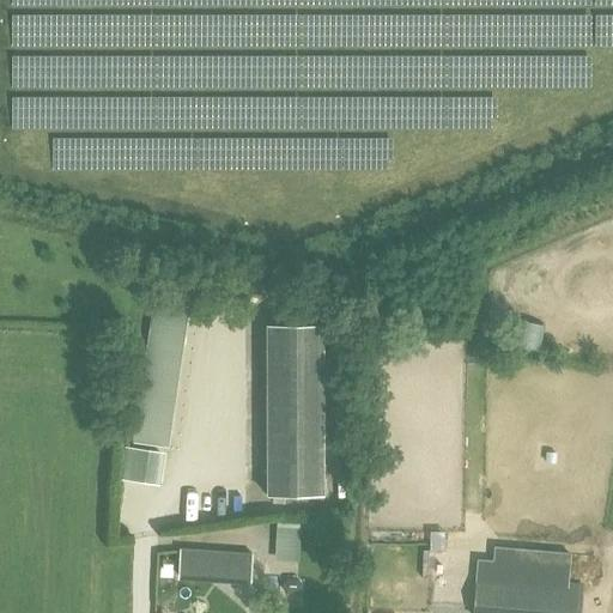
[(147,296),(127,435),(162,439),(182,301),(147,296)]
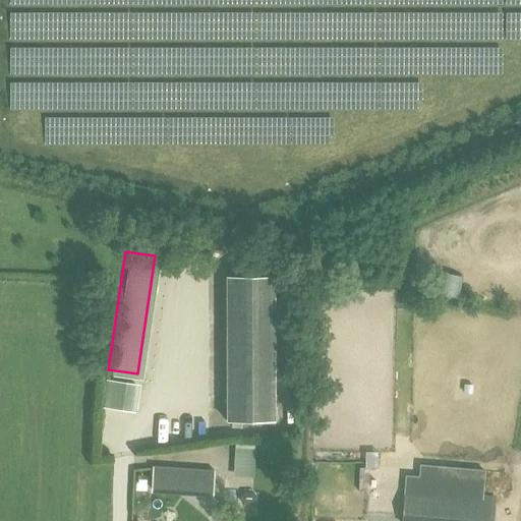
[(274,278),(226,278),(227,421),(274,421),(274,278)]
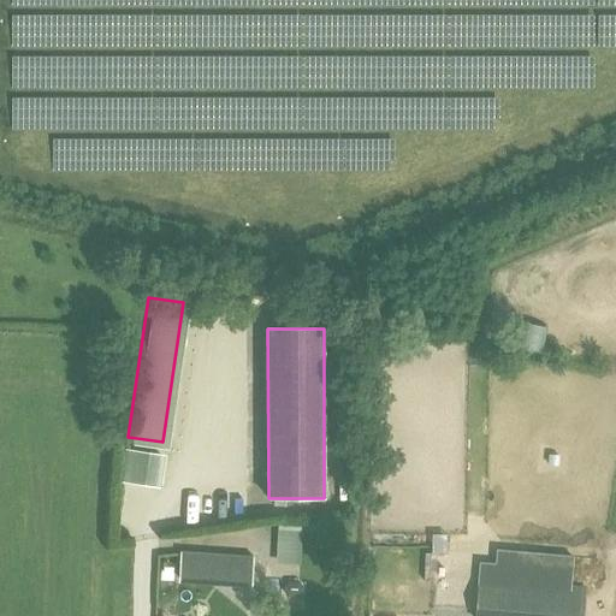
[(122,481),(157,486),(161,454),(126,448),(122,481)]
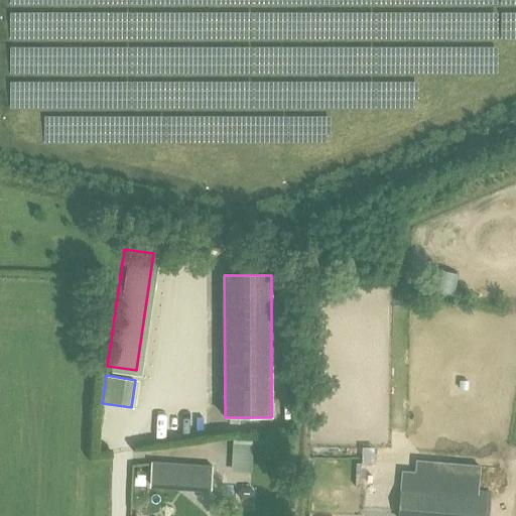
[(211,492),(212,467),(151,464),(150,488),(211,492)]
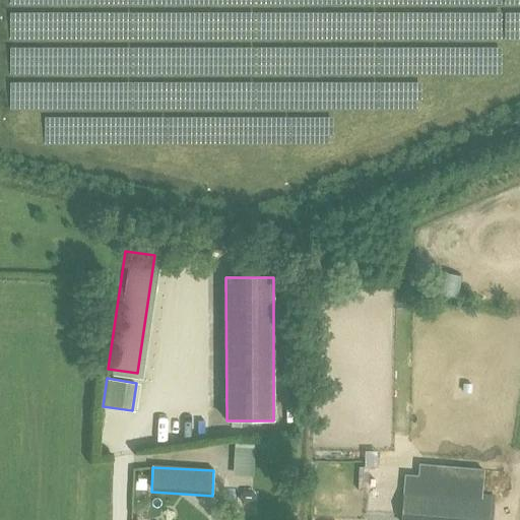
[(481,495),(482,481),(419,476),(418,490),(403,489),(400,519),(494,519),(497,496),(481,495)]
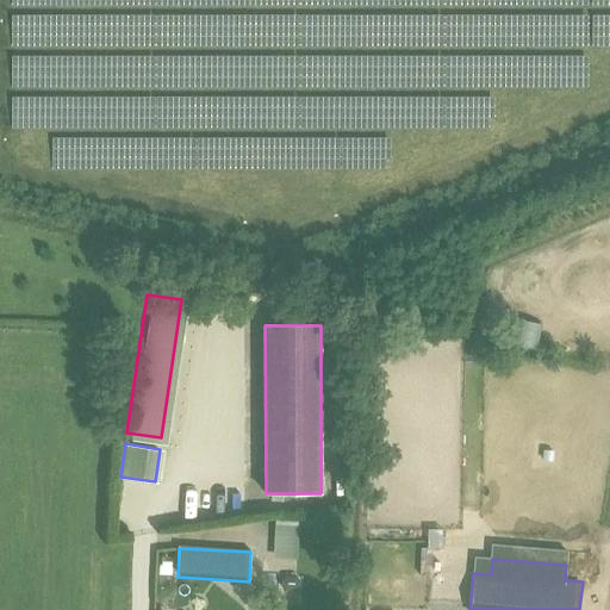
[(296,579),(285,579),(281,583),(281,587),(285,591),(296,591),(299,587),(299,583),(296,579)]
